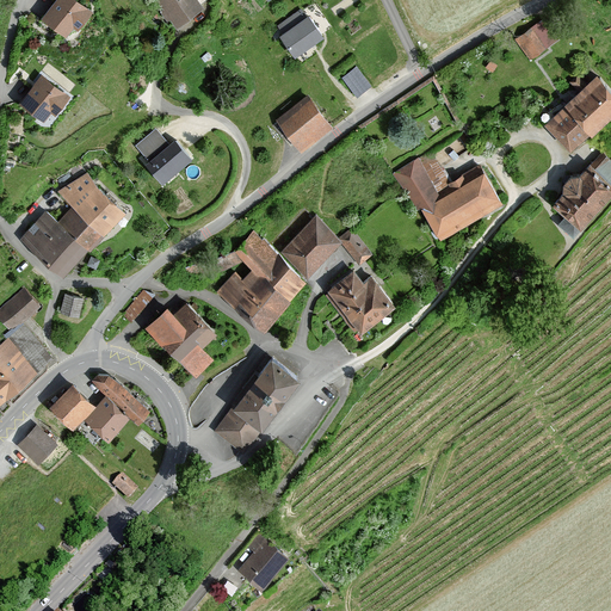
[(79,0),(56,0),(43,18),(68,37),(76,26),(82,31),(97,13),(79,0)]
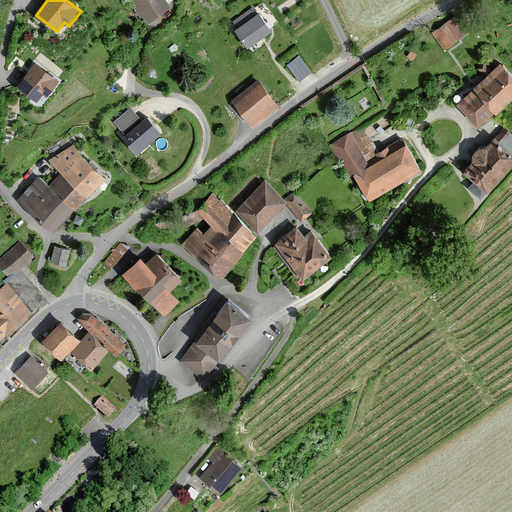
[(134,0),(134,1),(140,8),(136,11),(142,18),(146,15),(151,22),(173,4),(169,0),(134,0)]
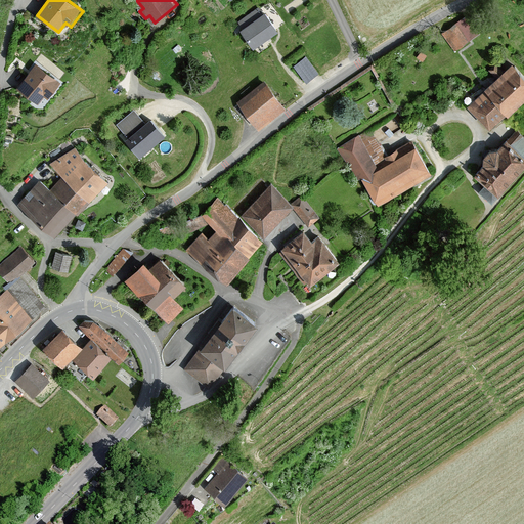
[(266,13),(242,30),(255,49),(279,33),(266,13)]
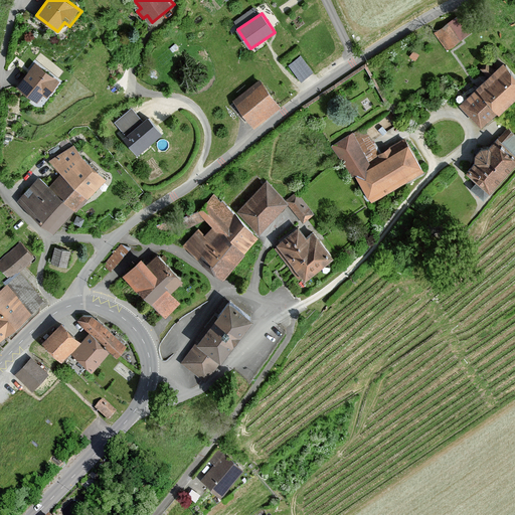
[(436,33),(447,48),(470,31),(459,16),(436,33)]
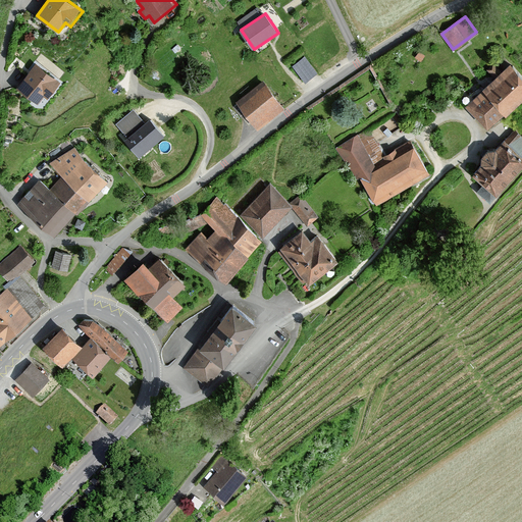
[(316,73),(305,58),(294,66),(306,82),(316,73)]
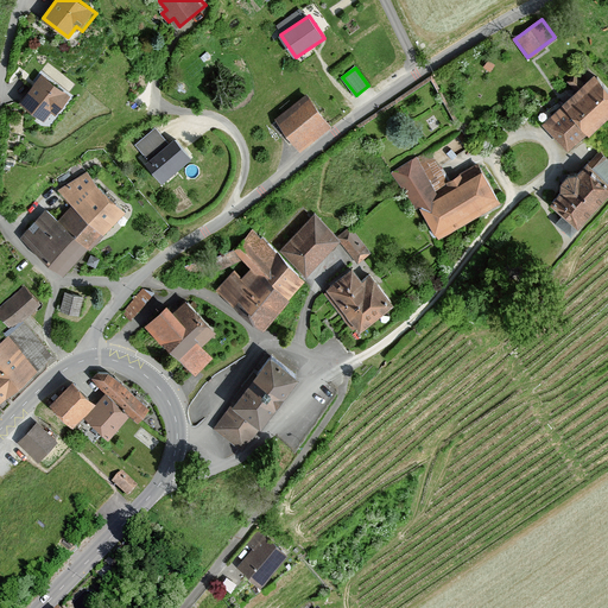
[(43,74),(21,102),(46,121),(54,112),(61,116),(75,97),(43,74)]
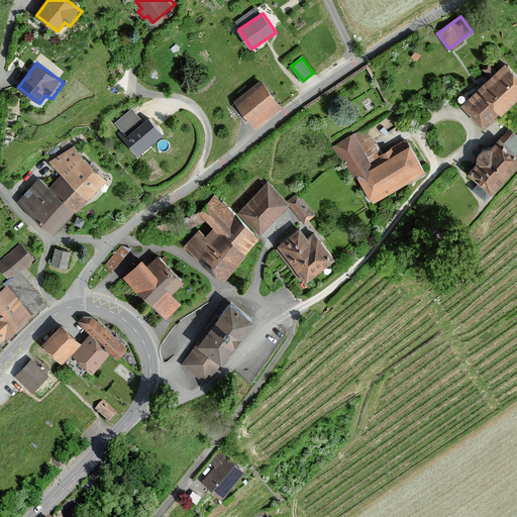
[(493,81),(464,107),(483,127),(499,113),(501,115),(516,100),(516,79),(506,68),(500,73),(492,64),(484,71),(493,81)]
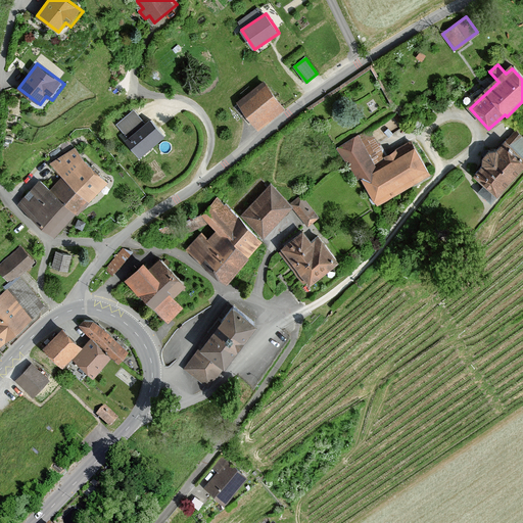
[(267,83),(240,104),(259,129),(286,107),(267,83)]
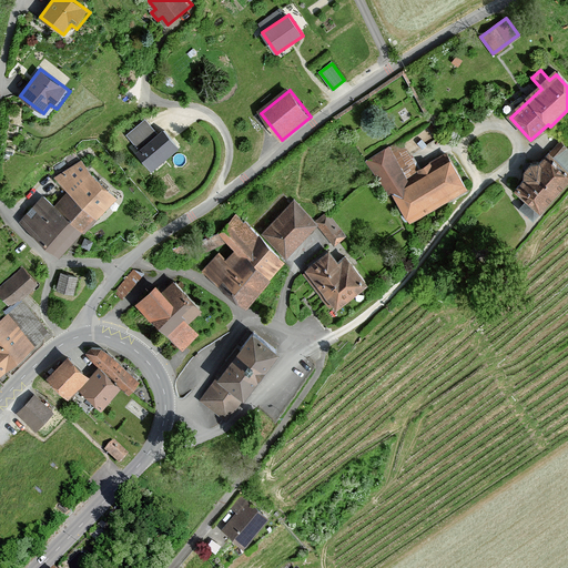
[(127,131),(135,142),(155,125),(146,114),(127,131)]
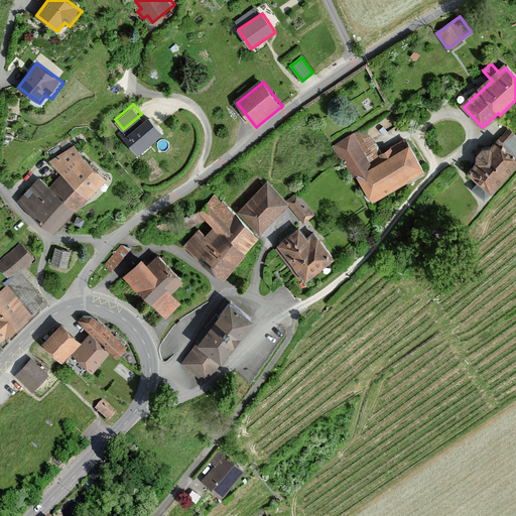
[(150,119),(125,139),(139,155),(164,135),(150,119)]
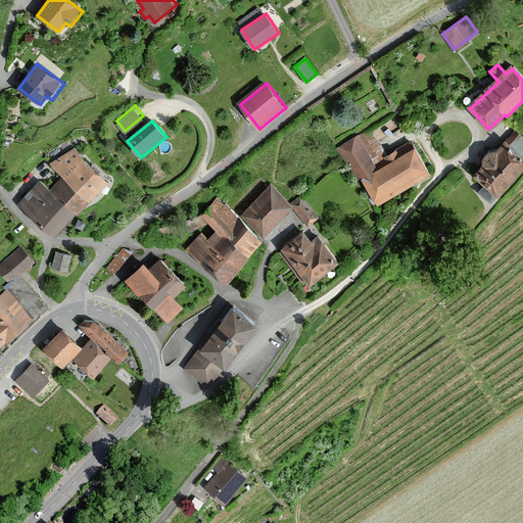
[(353,126),(335,137),(363,181),(381,170),(353,126)]
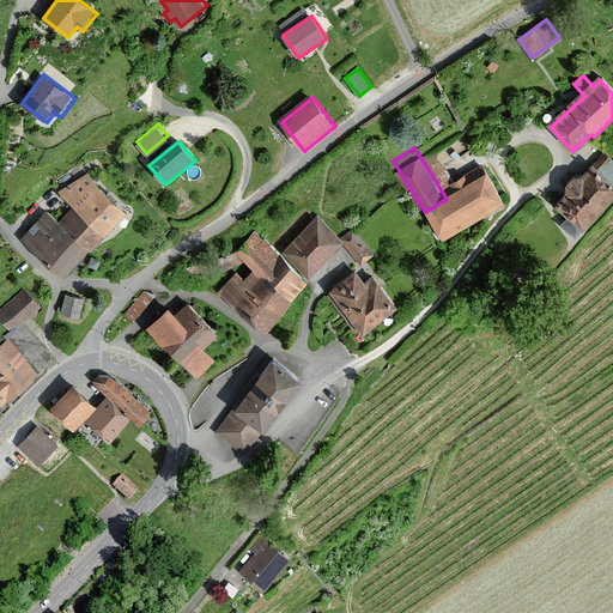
[(566,198),(558,208),(570,218),(562,226),(576,238),(612,195),(612,162),(605,155),(582,181),(572,182),(566,188),(566,198)]
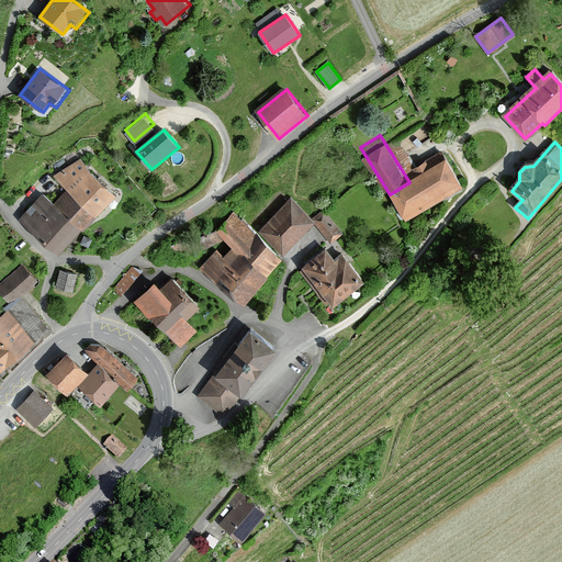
[(42,193),(22,217),(58,249),(113,192),(80,158),(56,173),(69,187),(54,203),(42,193)]
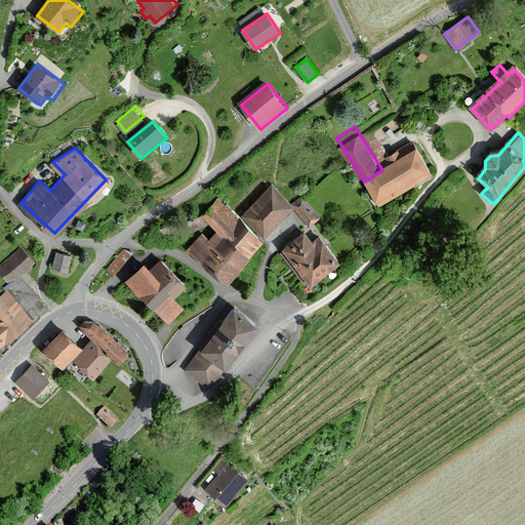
[(382,170),(364,182),(380,208),(434,176),(417,149),(382,170)]
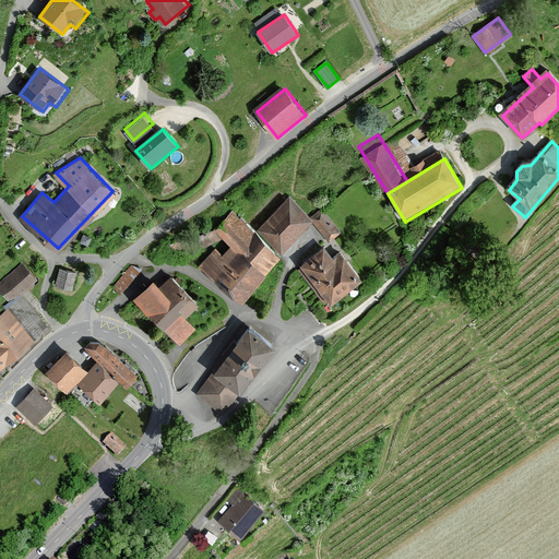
[(311,222),(289,201),(259,232),(281,253),(311,222)]
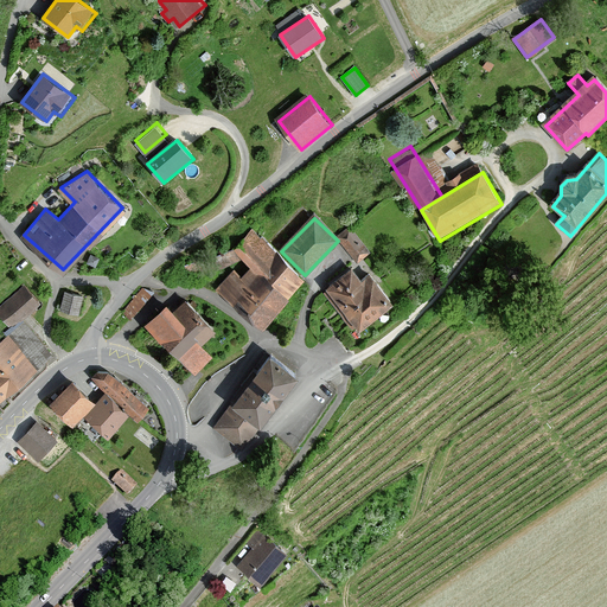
[(369,254),(350,229),(338,238),(357,262),(369,254)]
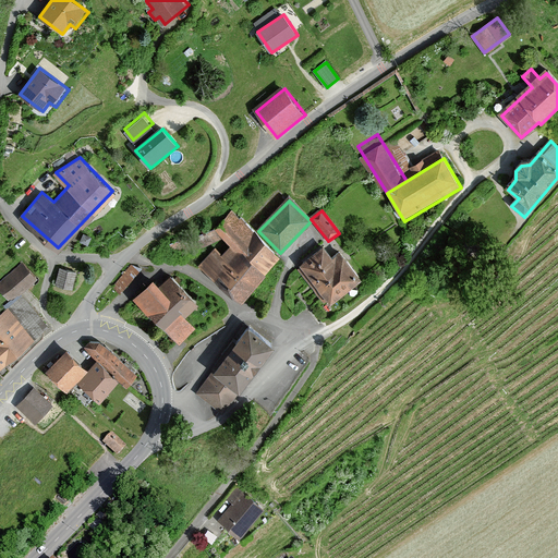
[(254,235),(232,215),(216,233),(230,246),(221,256),(216,252),(201,268),(239,303),(280,258),(254,235)]
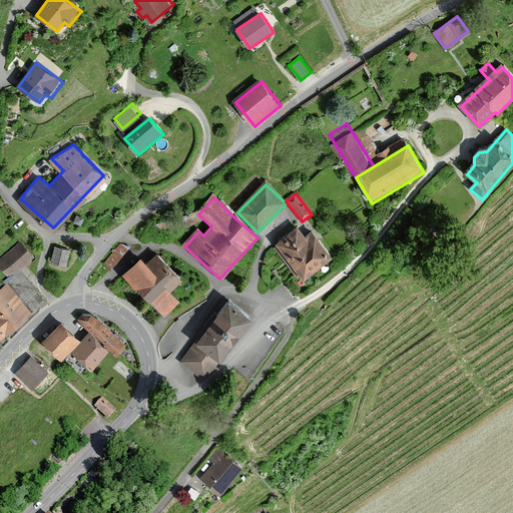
[(297,229),(277,245),(304,280),(330,260),(311,235),(305,240),(297,229)]
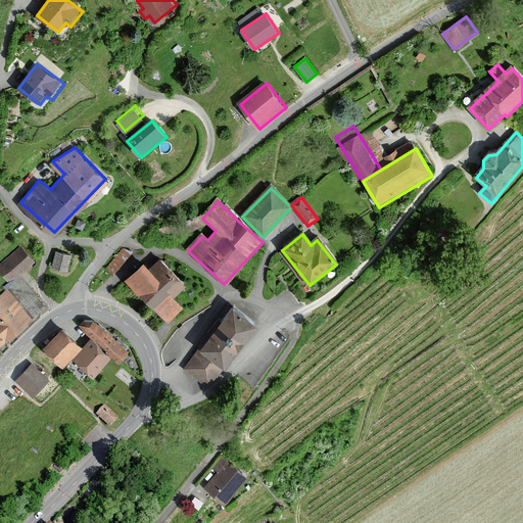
[(129,252),(123,247),(105,269),(111,273),(129,252)]
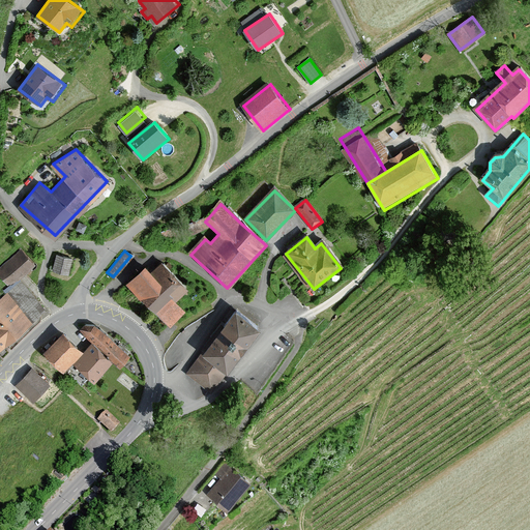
[(33,266),(20,252),(0,269),(0,274),(10,287),(33,266)]
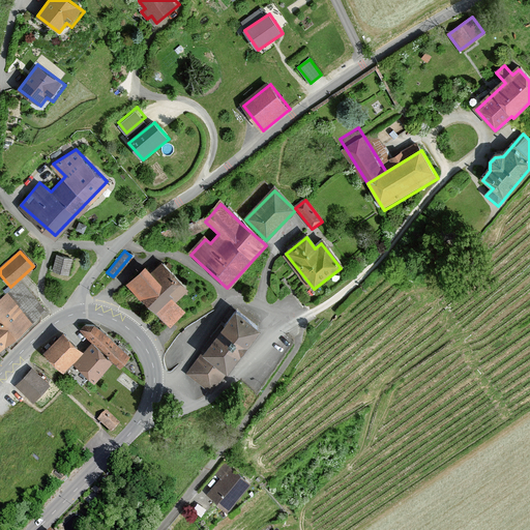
[(71,260),(58,257),(54,271),(67,274),(71,260)]
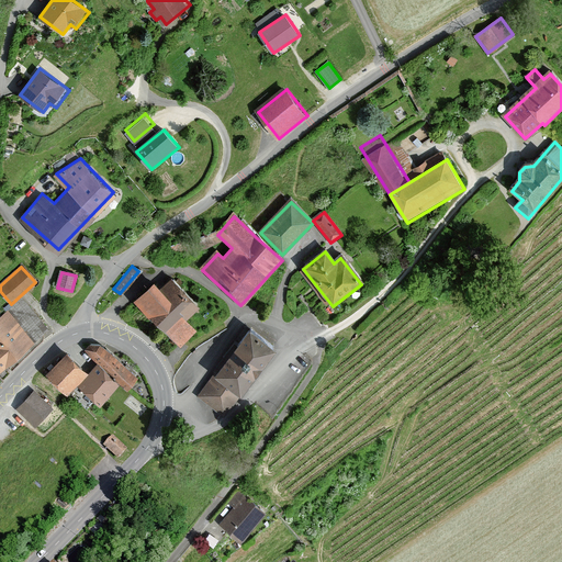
[(158,280),(137,299),(183,346),(201,329),(191,318),(203,307),(175,278),(165,287),(158,280)]
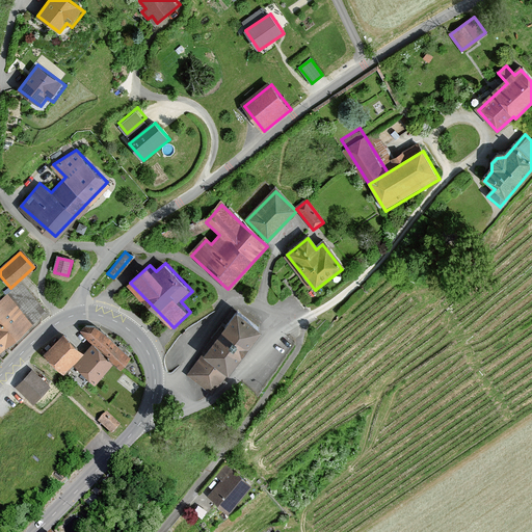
[(0,352),(1,353),(45,313),(20,285),(0,301),(0,352)]
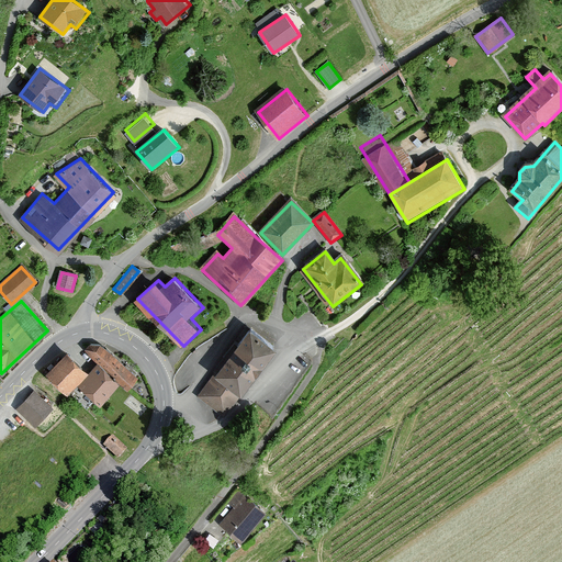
[(273,350),(250,333),(201,396),(224,414),(273,350)]
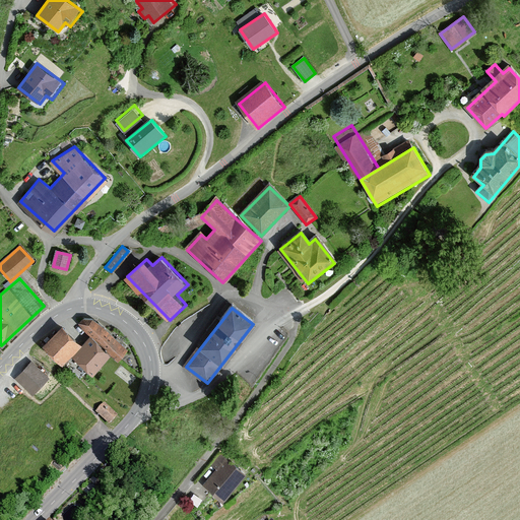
[(92,321),(84,320),(80,324),(94,337),(75,358),(92,373),(110,352),(118,360),(126,350),(92,321)]
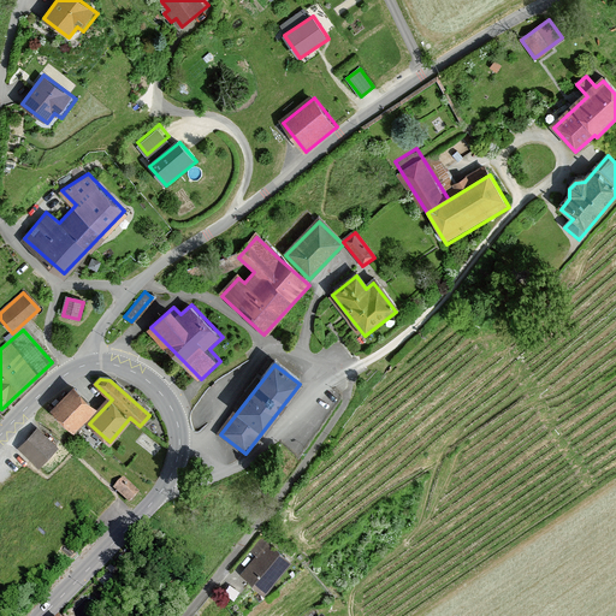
[(73,391),(53,412),(73,431),(94,410),(73,391)]
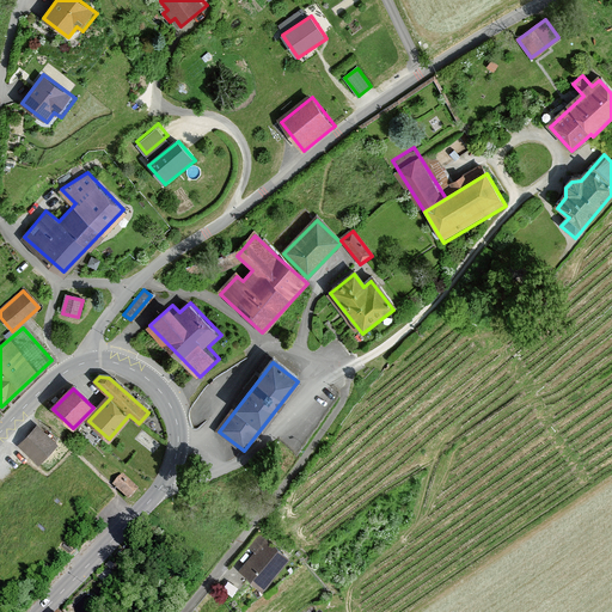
[(59,446),(37,427),(19,447),(40,466),(59,446)]
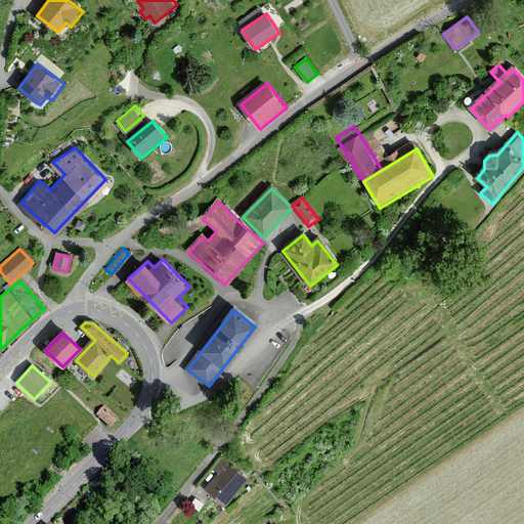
[(117,418),(105,406),(98,413),(110,425),(117,418)]
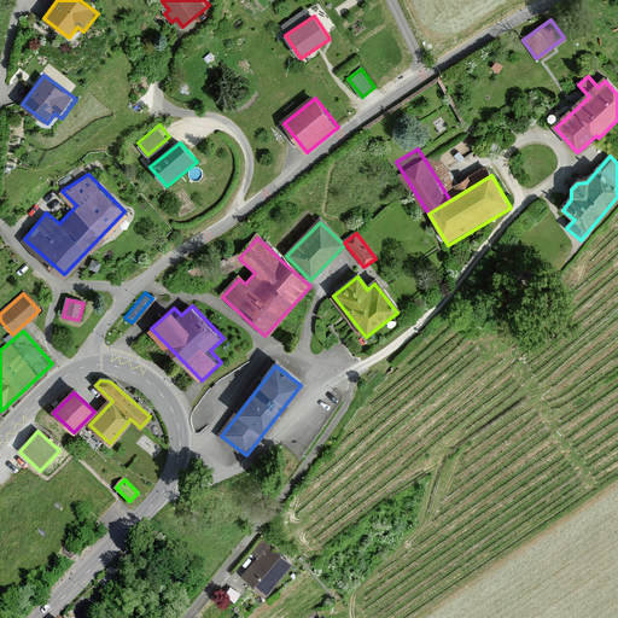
[(273,543),(246,577),(272,598),(298,564),(273,543)]
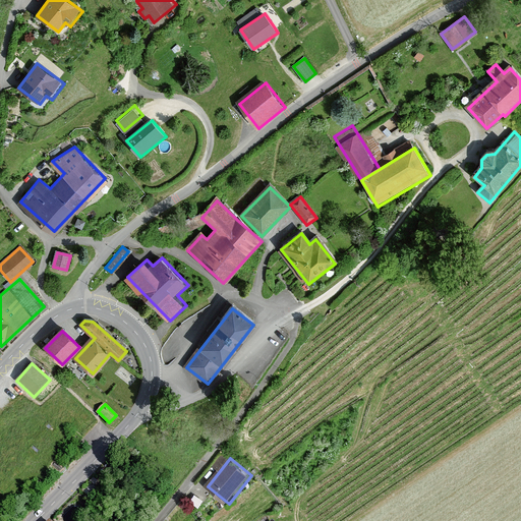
All buildings are outlined.
